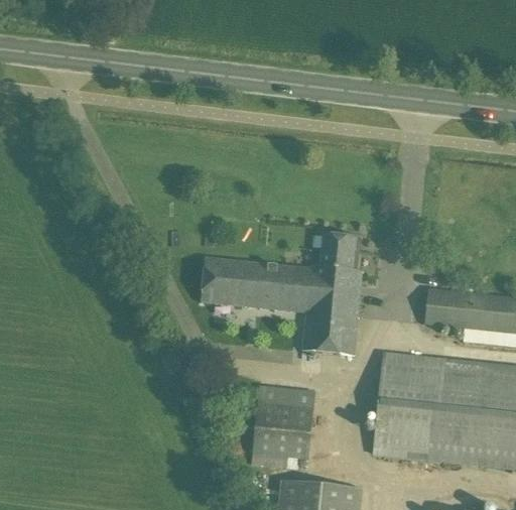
[(306,308),(310,266),(206,256),(202,297),(306,308)]
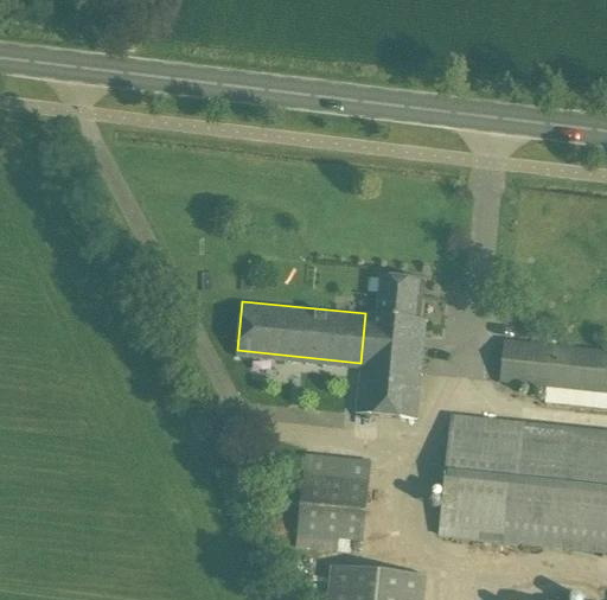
[(606,389),(606,346),(504,336),(499,378),(606,389)]
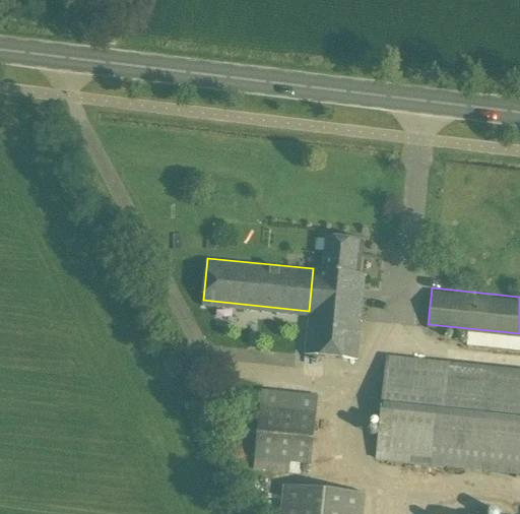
[(519,470),(519,366),(385,351),(374,455),(519,470)]
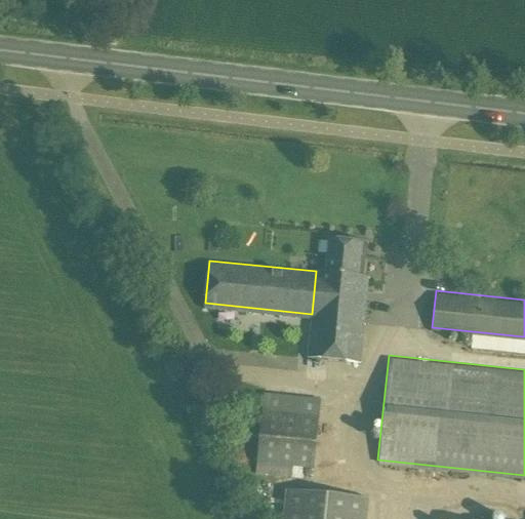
[(313,475),(318,412),(261,407),(256,470),(313,475)]
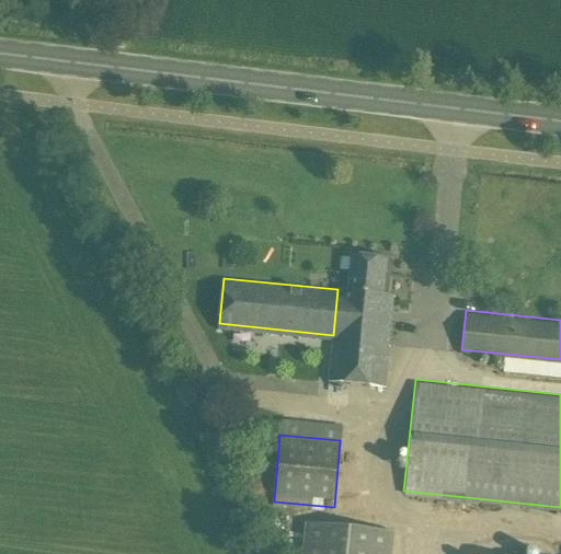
[(390,553),(393,528),(305,519),(300,553),(390,553)]
